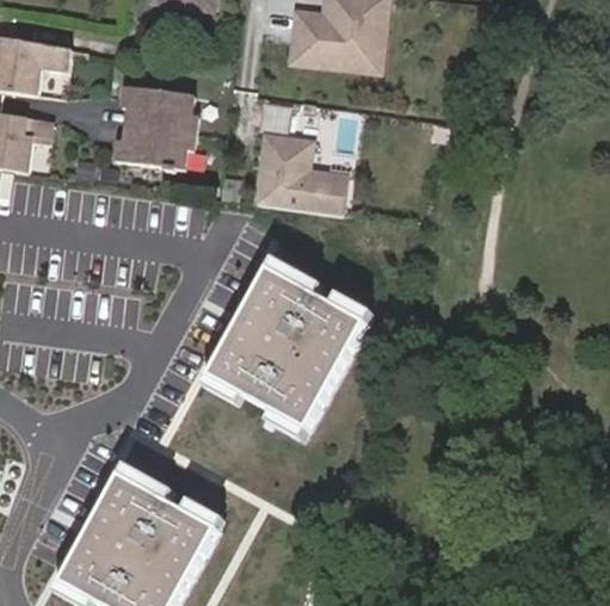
[(325,0),(324,7),(294,5),(288,61),(381,72),(389,0),(325,0)]
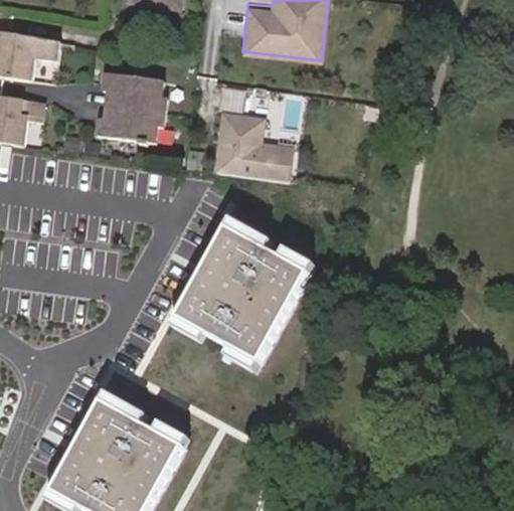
[(0,48),(0,75),(33,80),(36,58),(59,61),(61,41),(3,31),(0,48)]
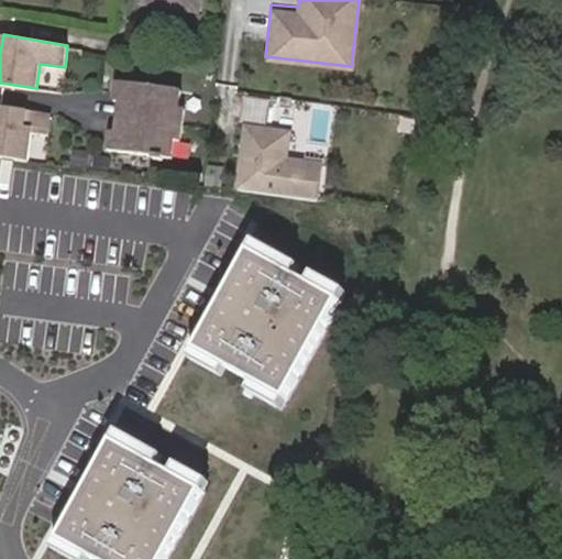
[(182,87),(113,78),(112,98),(117,99),(112,129),(107,128),(105,148),(173,155),(175,139),(182,139),(186,106),(179,105),(182,87)]
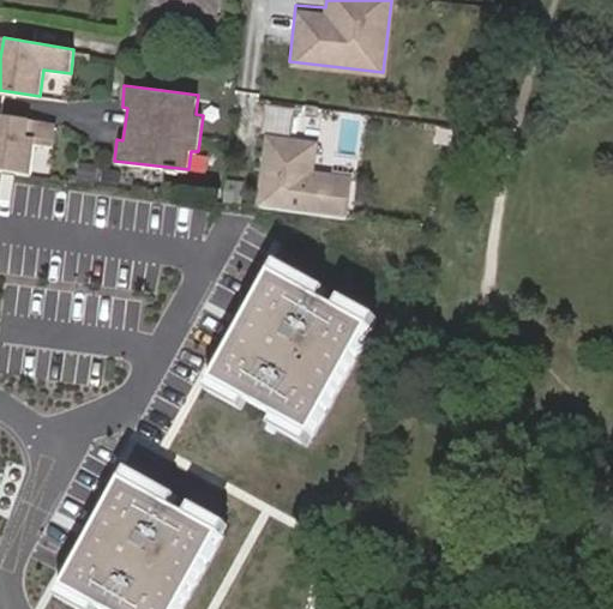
[(0,167),(31,172),(35,143),(52,145),(56,121),(30,118),(0,113),(0,167)]
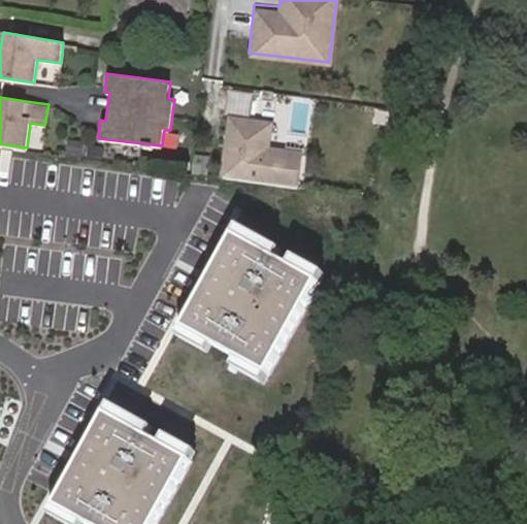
[(272,119),(228,112),(220,172),(295,183),(301,145),(269,141),(272,119)]
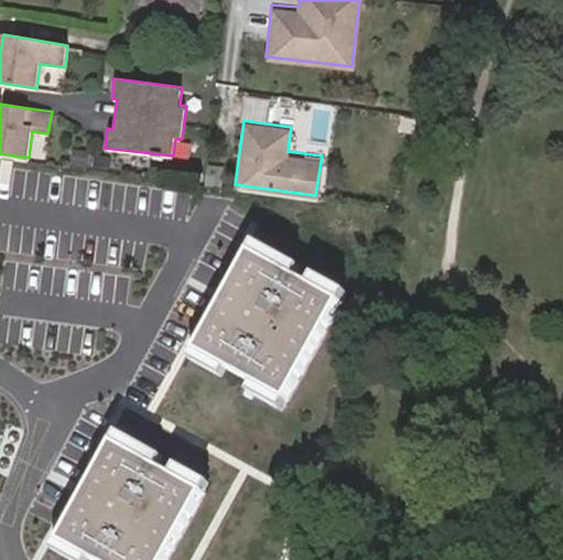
[(339,301),(252,254),(197,348),(285,397),(339,301)]
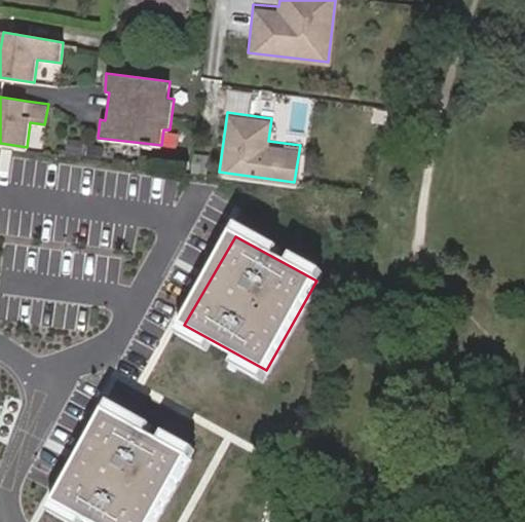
[(152,521),(188,458),(108,413),(55,504),(90,521),(152,521)]
